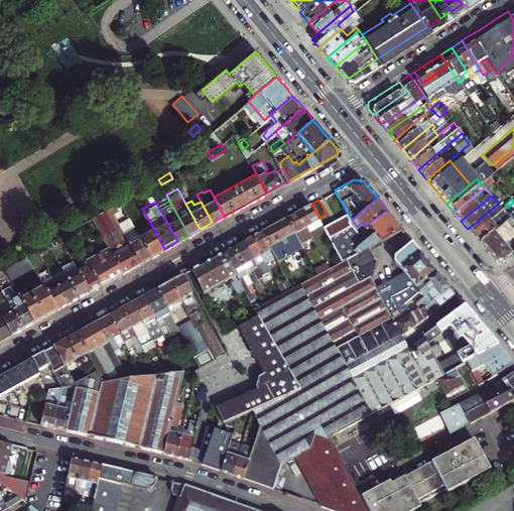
[(513,202),(508,208),(505,205),(502,207),(506,212),(513,220),(513,202)]
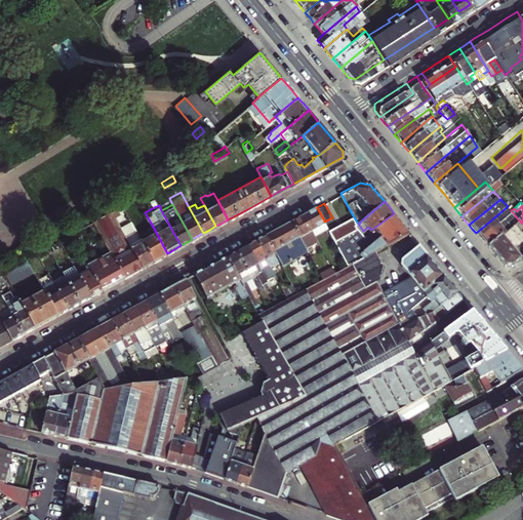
[(508,206),(476,233),(479,237),(483,243),(501,227),(498,224),(507,217),(505,215),(511,210),(508,206)]
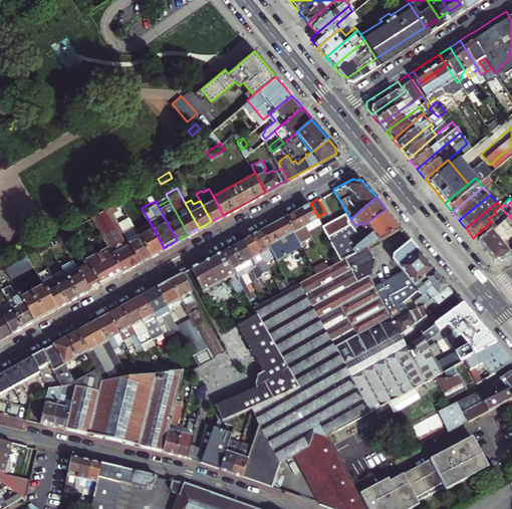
[(317,216),(310,203),(304,206),(298,209),(309,228),(320,222),(317,217),(317,216)]
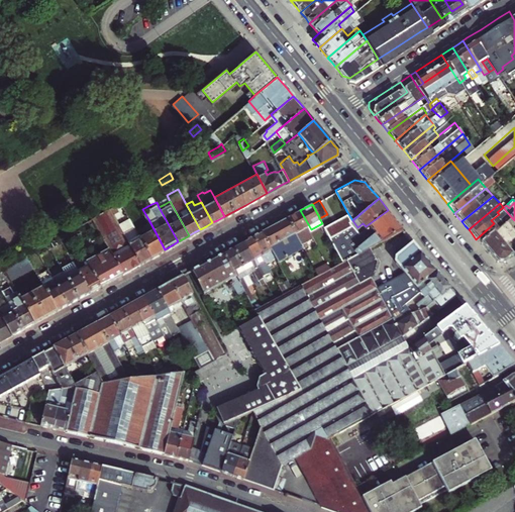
[(111,251),(128,242),(127,240),(117,221),(111,210),(109,206),(92,216),(108,246),(111,251)]
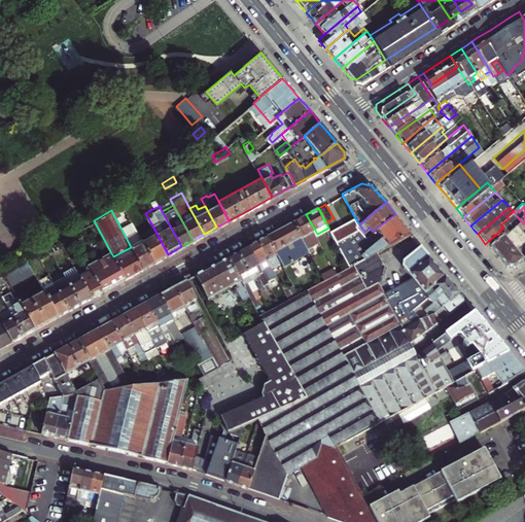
[(317,234),(306,214),(300,217),(292,221),(307,247),(320,240),(317,234)]
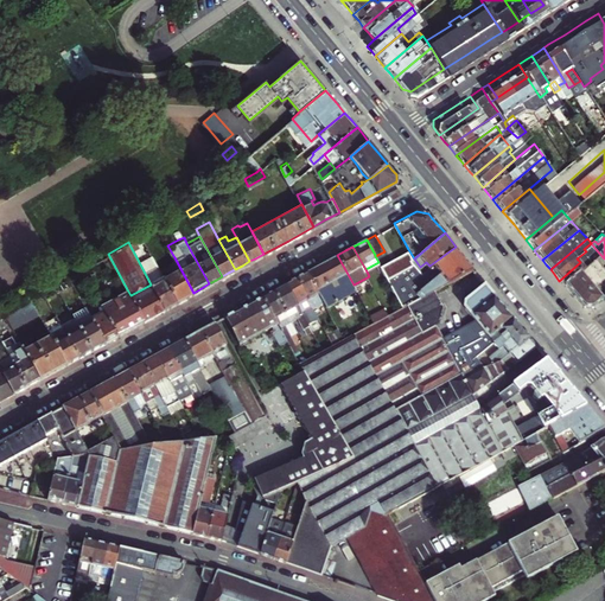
[(464,257),(456,247),(430,266),(422,272),(395,293),(402,306),(434,288),(472,267),(464,257)]
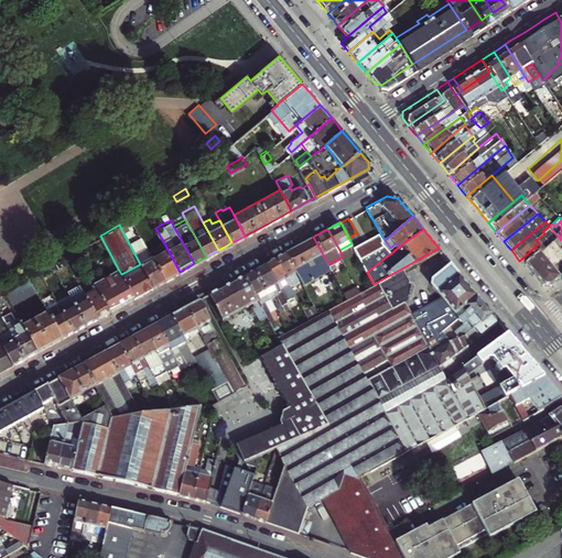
[(354,247),(367,272),(392,252),(390,248),(385,240),(379,231),(354,247)]
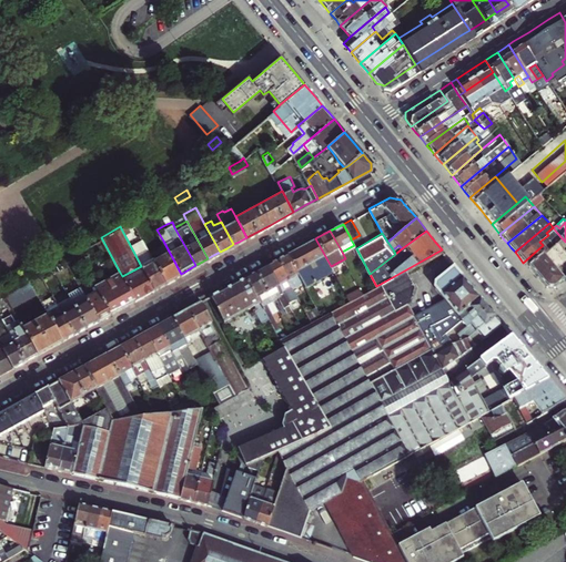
[(551,238),(543,245),(523,263),(534,275),(541,284),(549,284),(565,267),(565,242),(557,233),(551,238)]
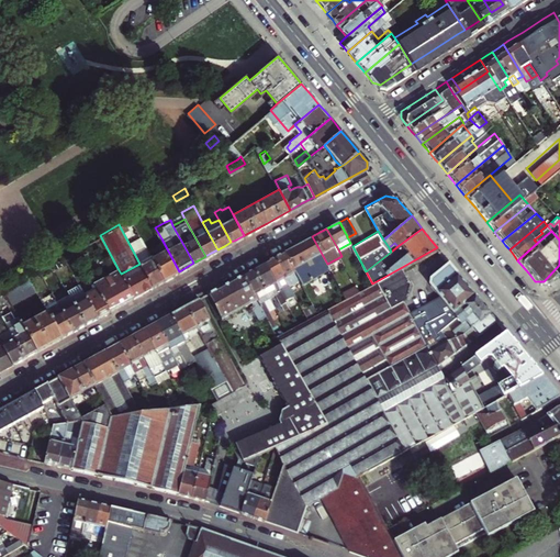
[(534,240),(537,243),(545,236),(542,233),(534,240)]
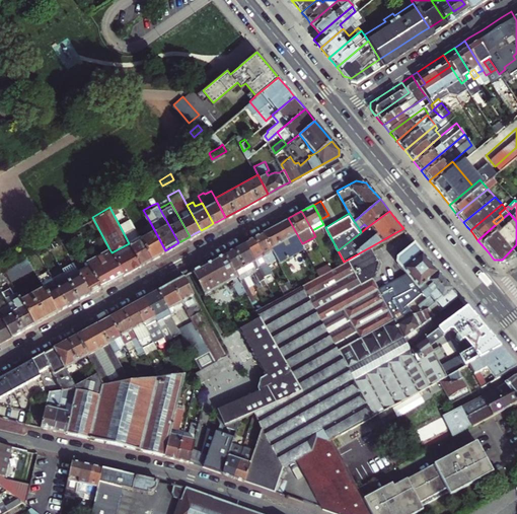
[(129,216),(118,222),(128,241),(129,243),(141,264),(146,261),(152,258),(136,227),(129,216)]
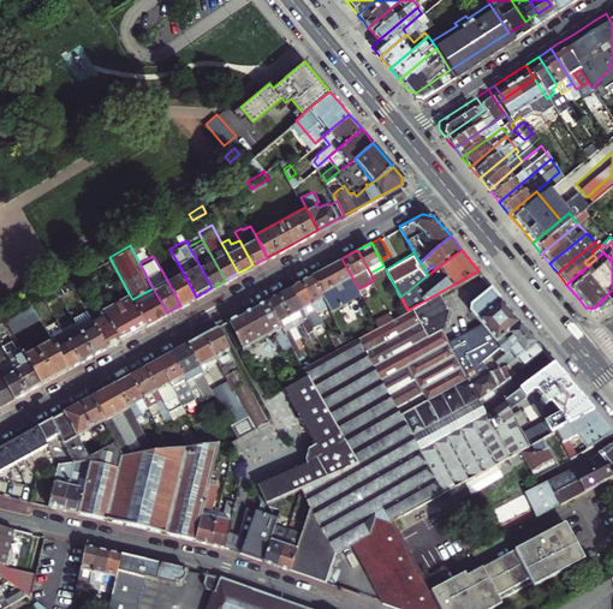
[(358,288),(341,258),(325,268),(311,275),(331,310),(362,293),(358,288)]
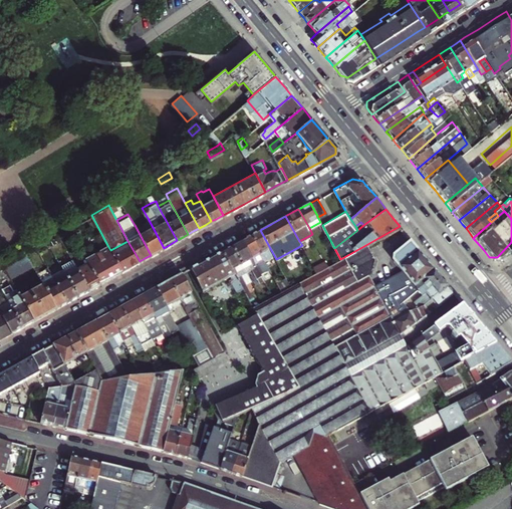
[(135,225),(151,255),(157,251),(164,248),(148,218),(135,225)]
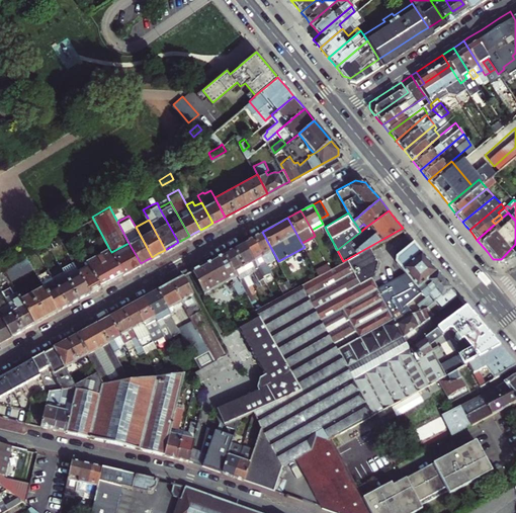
[(275,264),(278,262),(278,261),(262,232),(258,234),(253,237),(267,260),(272,257),(275,264)]
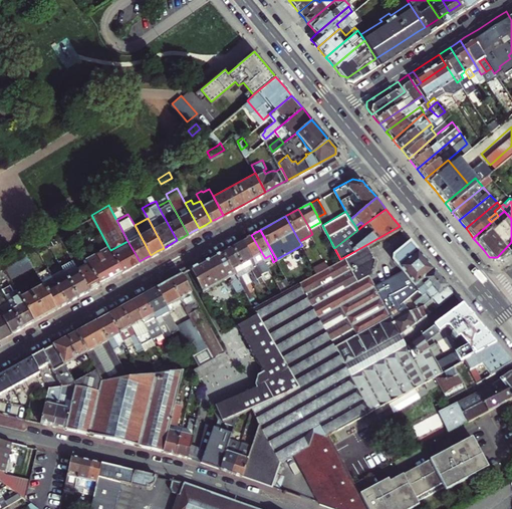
[(265,258),(251,235),(247,237),(243,239),(260,271),(269,267),(268,265),(265,258)]
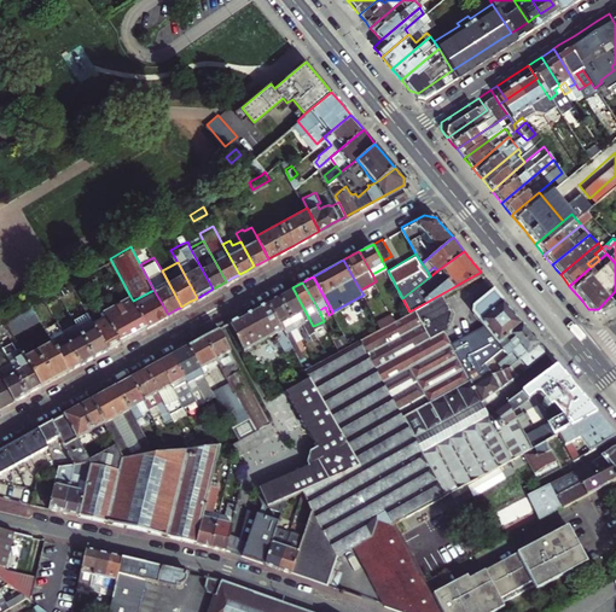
[(410,312),(396,319),(381,327),(350,344),(340,350),(309,366),(306,368),(309,374),(356,458),(360,464),(344,470),(329,477),(302,489),(311,510),(302,532),(290,571),(326,583),(335,559),(337,553),(353,545),(383,604),(407,611),(440,611),(423,577),(406,542),(395,518),(418,506),(523,449),(530,444),(523,432),(519,425),(513,412),(510,404),(506,398),(488,412),(481,398),(524,366),(545,349),(541,345),(538,339),(518,355),(511,361),(490,372),(483,376),(478,369),(482,366),(480,363),(483,360),(494,351),(513,333),(510,328),(521,320),(498,292),(493,285),(471,302),(471,308),(482,322),(451,339),(445,330),(447,328),(452,310),(442,293),(410,312)]
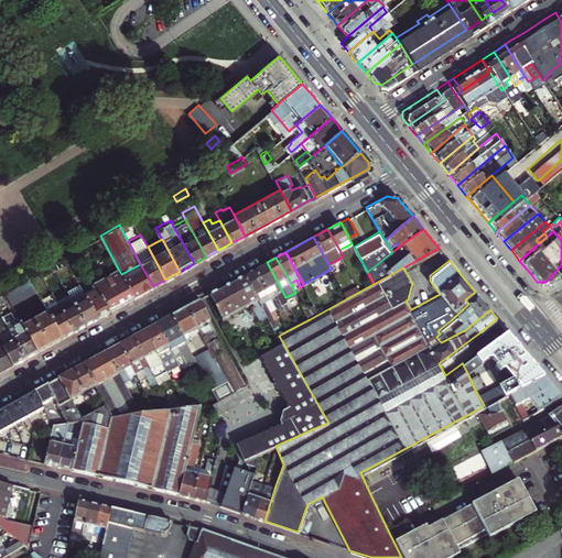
[(261,264),(255,269),(271,296),(273,302),(276,306),(278,309),(284,305),(287,310),(291,308),(285,297),(267,262),(261,264)]
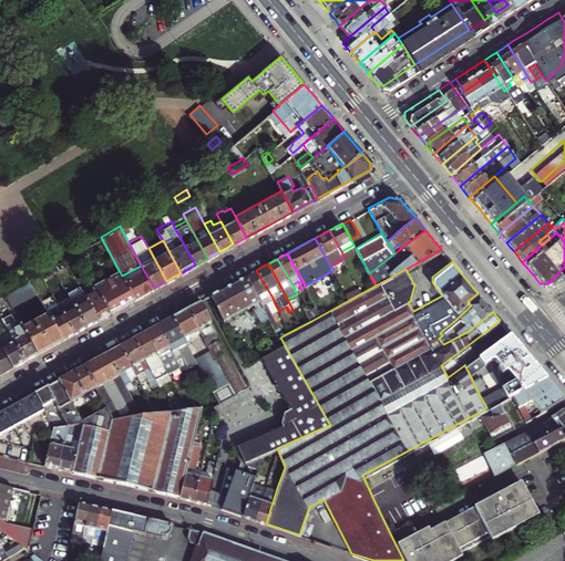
[(141,266),(122,276),(134,298),(137,297),(143,293),(154,288),(141,266)]
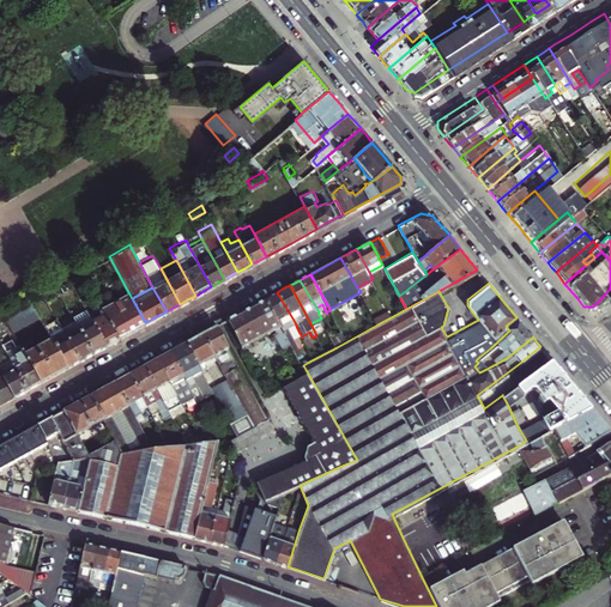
[(132,298),(128,292),(102,307),(104,310),(107,314),(120,337),(132,329),(145,322),(132,298)]
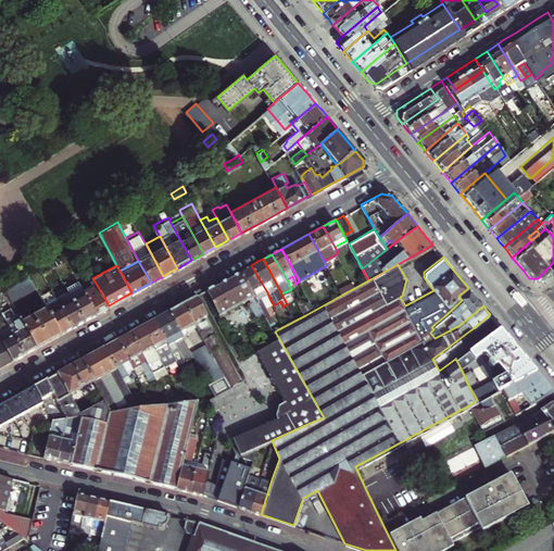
[(267,292),(251,265),(247,267),(241,271),(263,311),(275,332),(278,329),(265,307),(265,304),(264,301),(269,298),(267,292)]
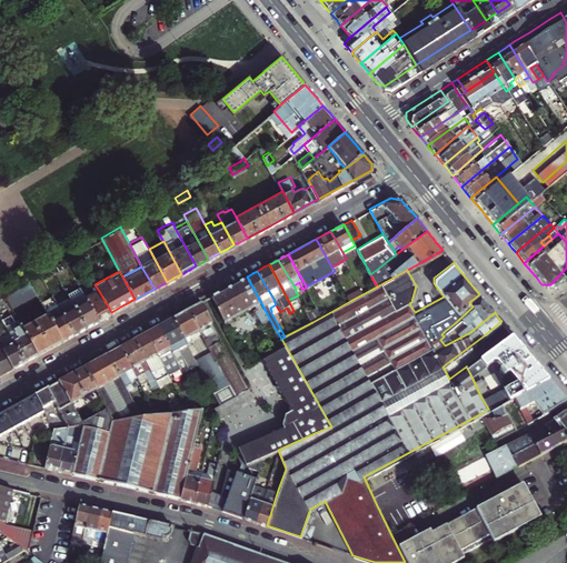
[(29,277),(2,291),(11,305),(37,292),(29,277)]
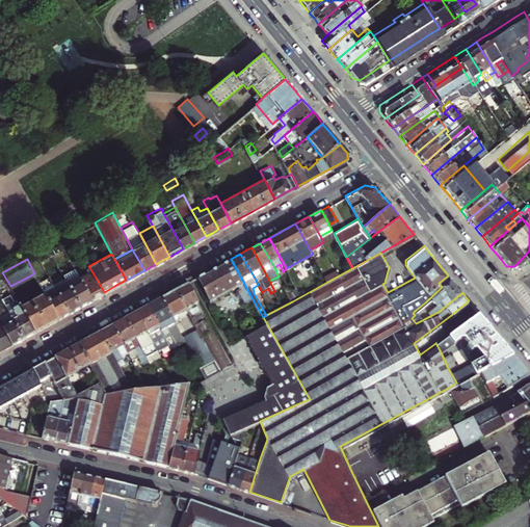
[(252,297),(231,259),(215,267),(197,277),(210,299),(239,284),(241,287),(239,291),(245,300),(252,297)]
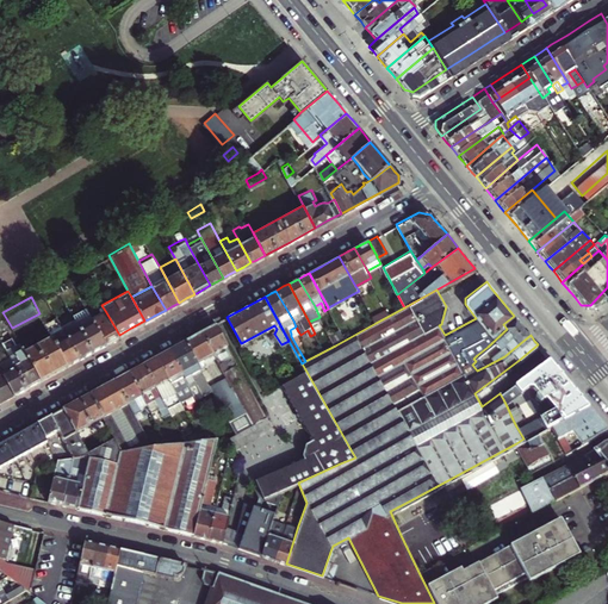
[(315,306),(318,315),(324,311),(321,303),(315,306)]
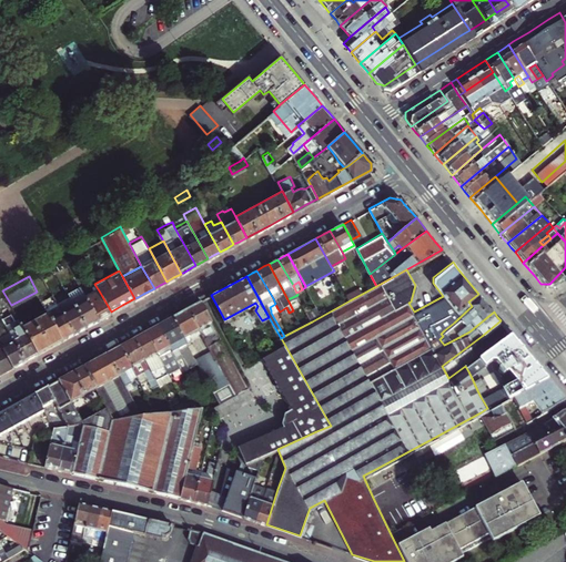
[(83,292),(80,285),(68,292),(71,298),(83,292)]
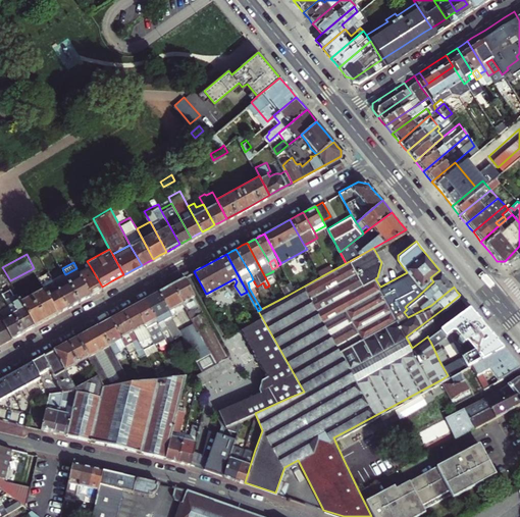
[(89,264),(78,269),(80,273),(91,267),(89,264)]
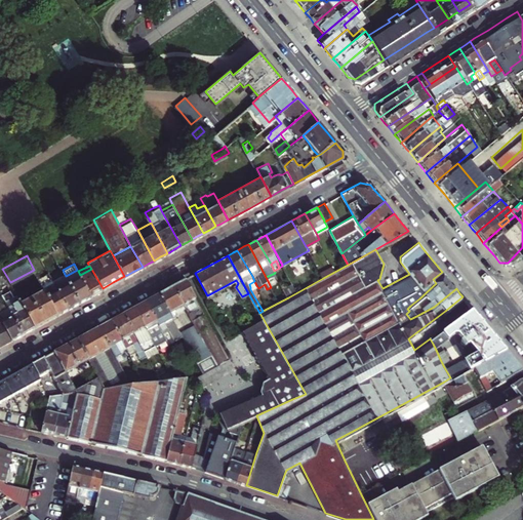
[(333,266),(320,273),(323,278),(336,271),(333,266)]
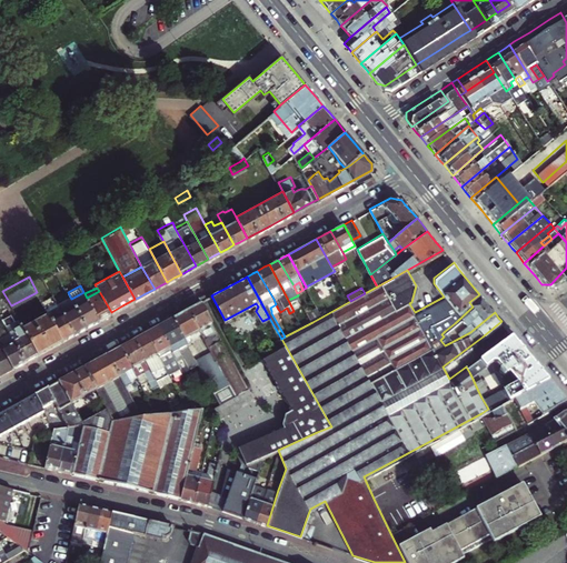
[(99,291),(87,298),(99,319),(105,315),(111,312),(99,291)]
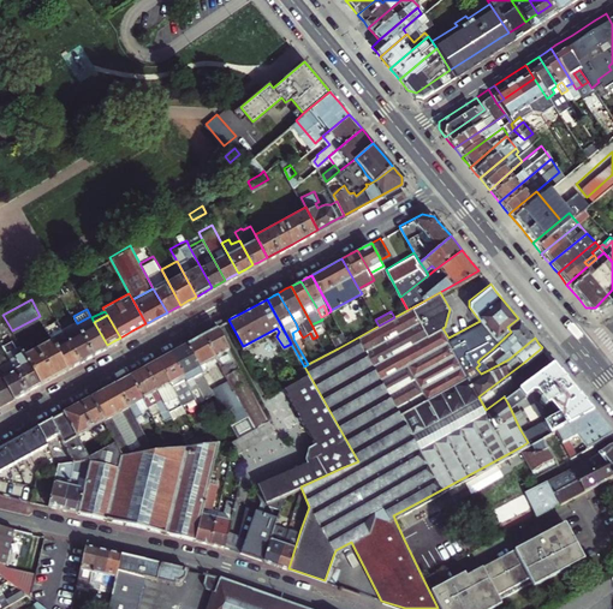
[(90,316),(77,323),(93,353),(100,350),(107,345),(94,322),(91,317),(90,316)]
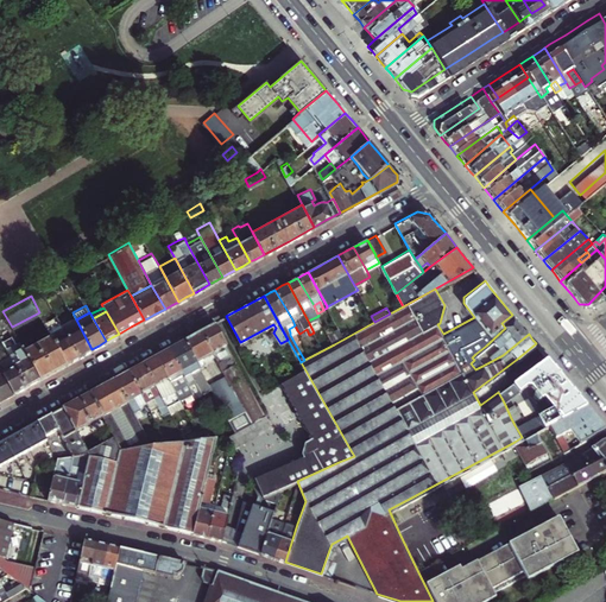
[(503,342),(510,349),(529,334),(521,324),(512,315),(502,323),(505,328),(486,346),(492,352),(503,342)]
